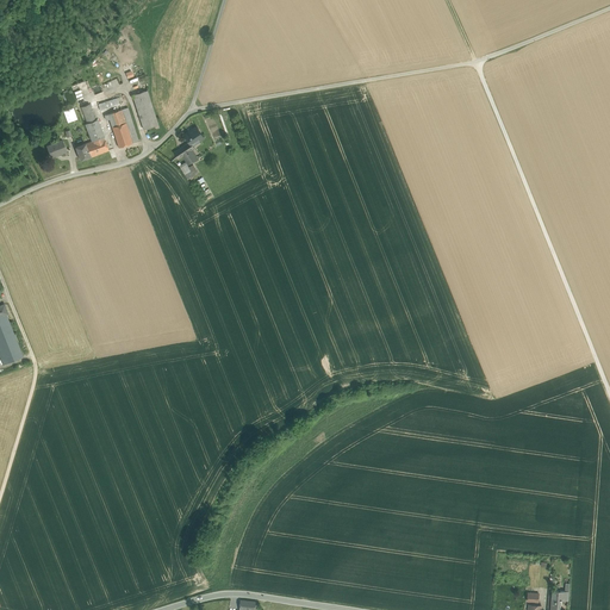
[(103,92),(100,85),(93,88),(95,95),(103,92)]
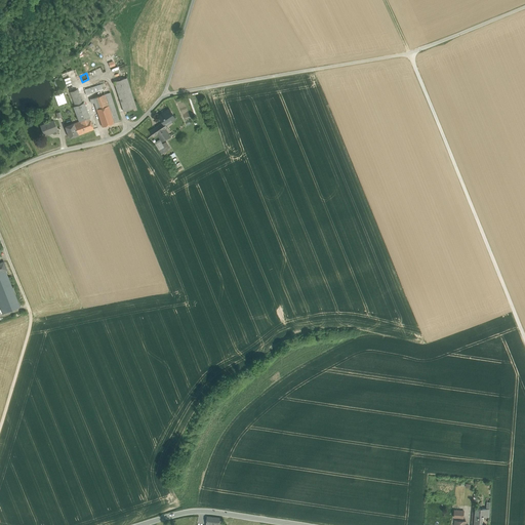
[(127,78),(114,82),(123,112),(136,108),(127,78)]
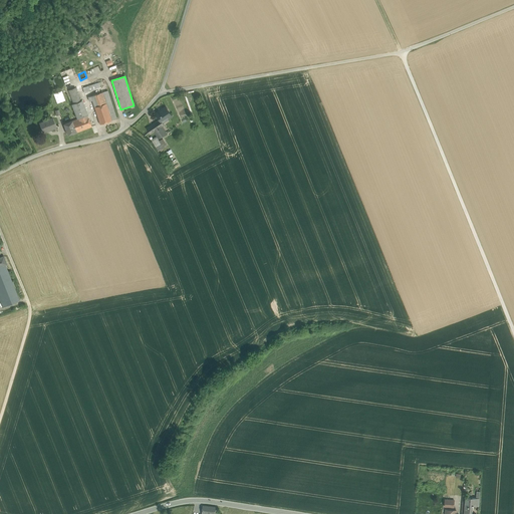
[(84,93),(100,87),(99,82),(82,88),(84,93)]
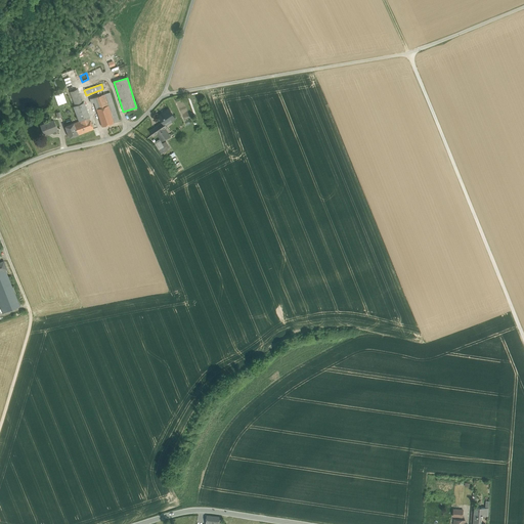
[(77,89),(70,92),(76,105),(82,103),(77,89)]
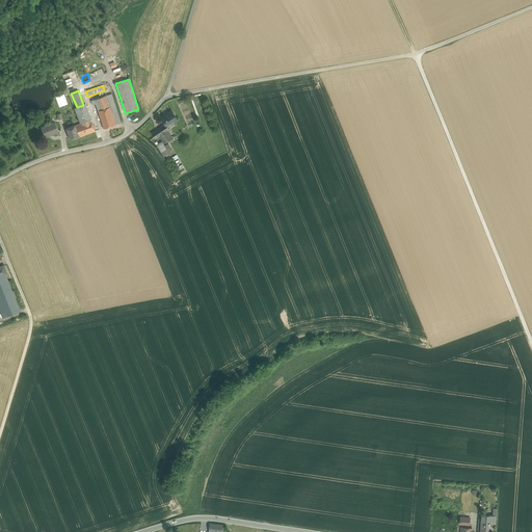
[(111,94),(106,96),(109,107),(115,125),(121,124),(111,94)]
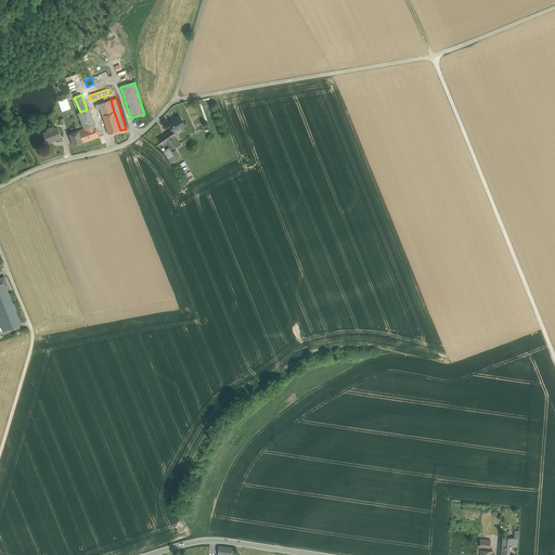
[(69,108),(66,99),(63,101),(63,102),(62,103),(62,104),(60,104),(62,111),(69,108)]
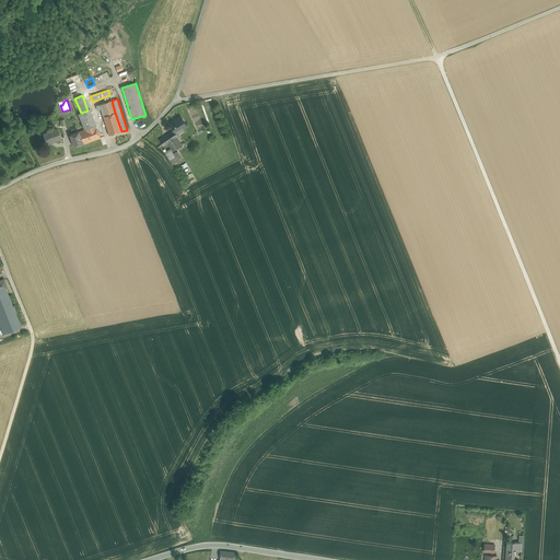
[(112,101),(96,106),(97,111),(101,109),(103,117),(115,113),(112,101)]
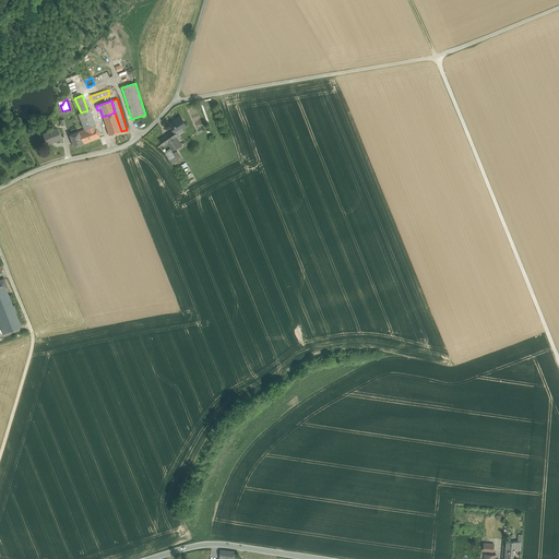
[(81,113),(79,114),(85,130),(95,126),(88,109),(87,110),(81,113)]
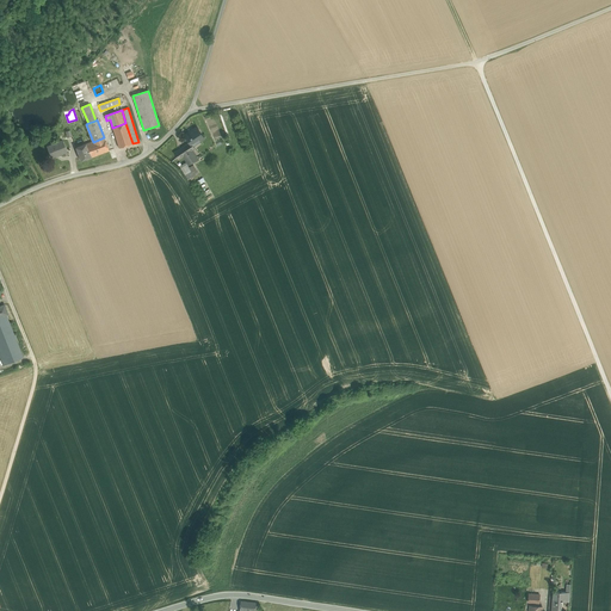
[(125,123),(112,128),(119,148),(133,143),(125,123)]
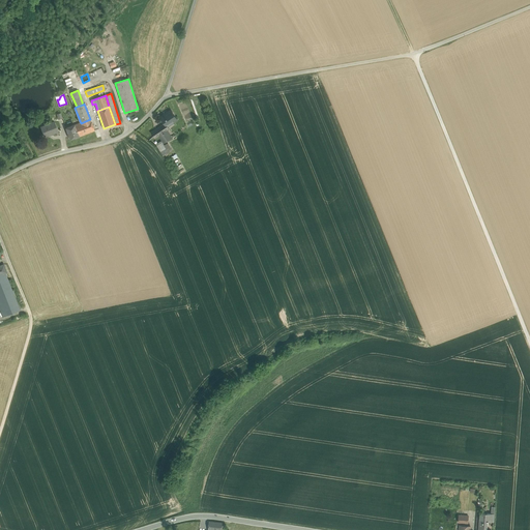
[(166,113),(160,117),(165,123),(168,127),(168,126),(168,125),(173,122),(174,122),(178,120),(171,110),(166,114),(166,113)]
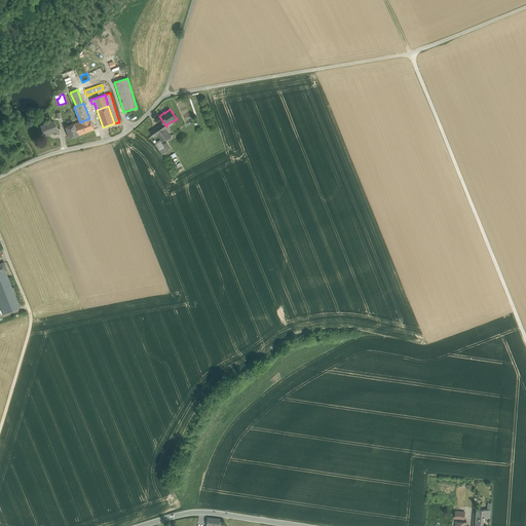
[(80,122),(74,124),(78,136),(94,129),(89,118),(80,122)]
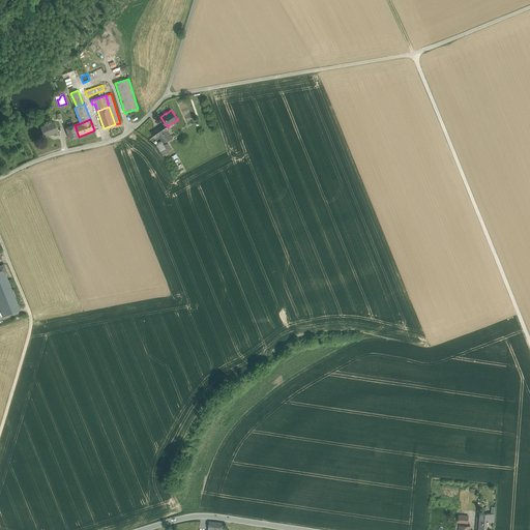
[(54,122),(40,127),(45,137),(58,131),(54,122)]
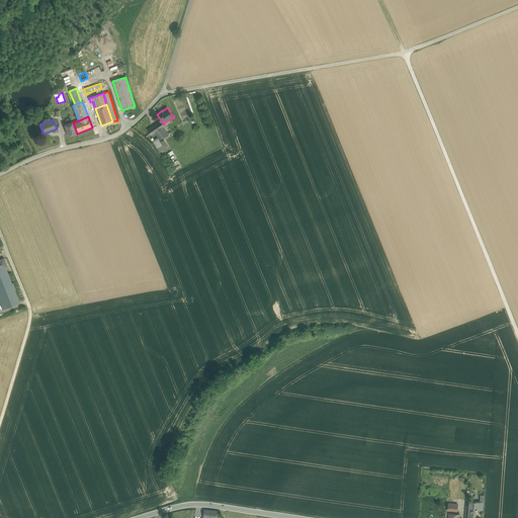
[(73,121),(65,125),(69,136),(73,135),(74,136),(77,134),(73,122),(73,121)]
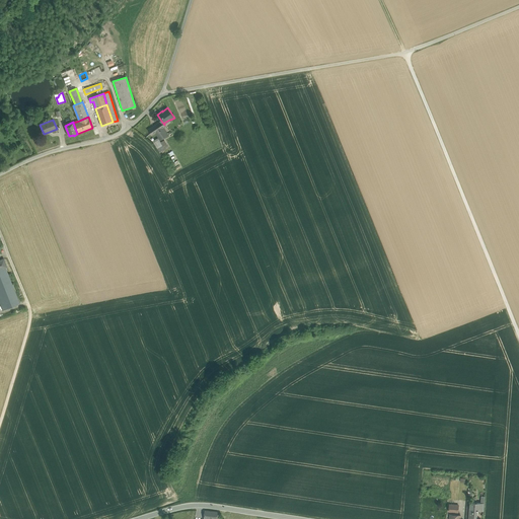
[(159,122),(149,130),(152,135),(155,133),(160,140),(165,136),(161,130),(164,128),(163,127),(159,122)]
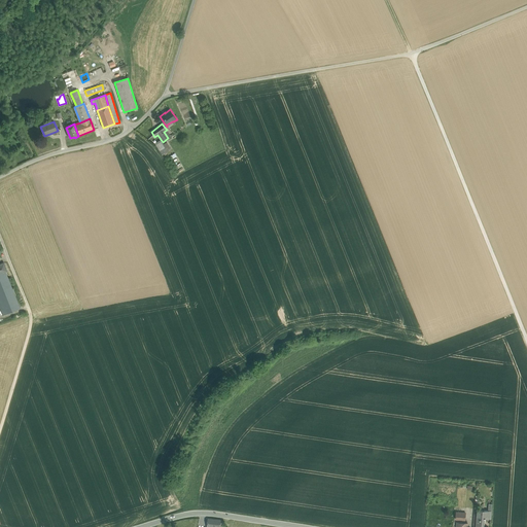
[(164,144),(162,141),(156,144),(162,154),(172,149),(168,142),(164,144)]
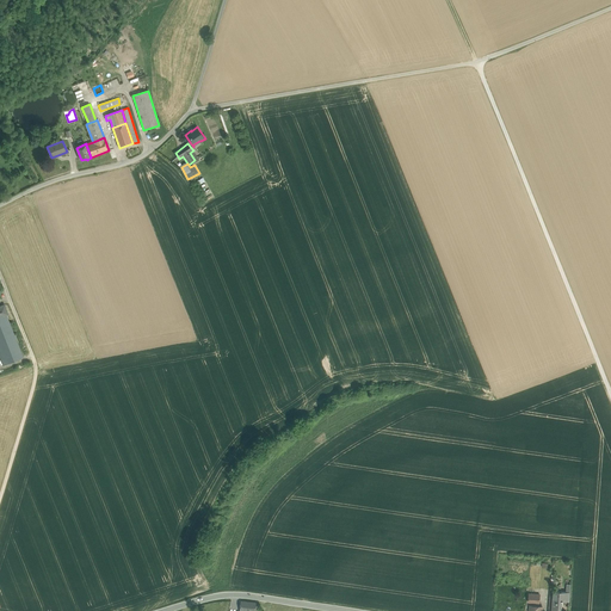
[(25,357),(4,306),(0,307),(0,357),(4,365),(25,357)]
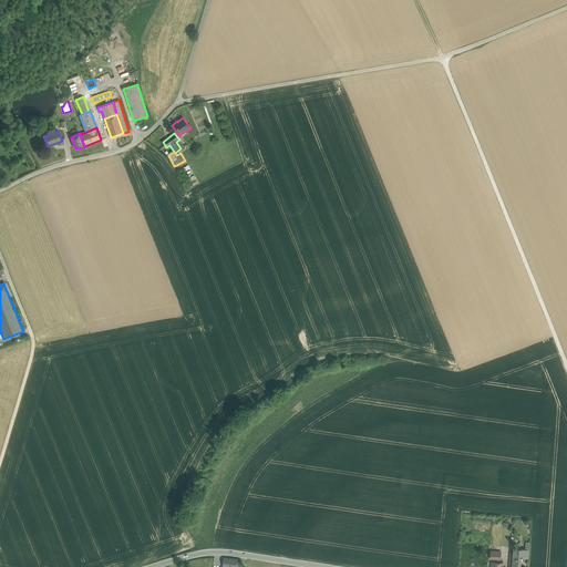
[(525,549),(513,548),(512,566),(519,566),(521,557),(525,557),(526,549),(525,549)]
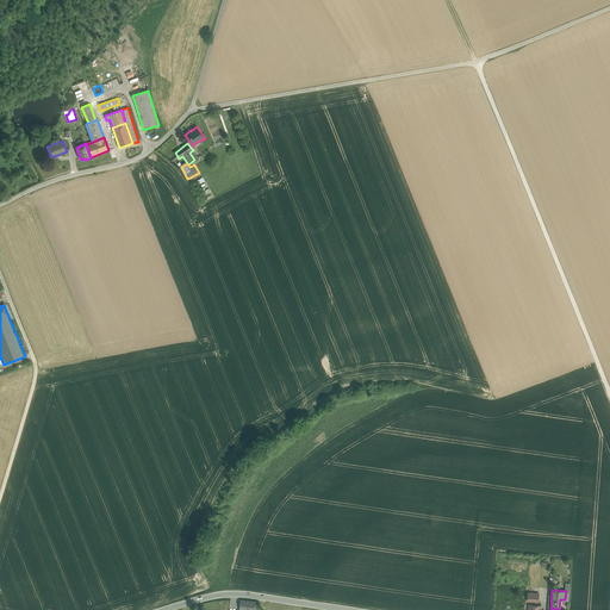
[(255,609),(256,602),(241,599),(240,609),(255,609)]
